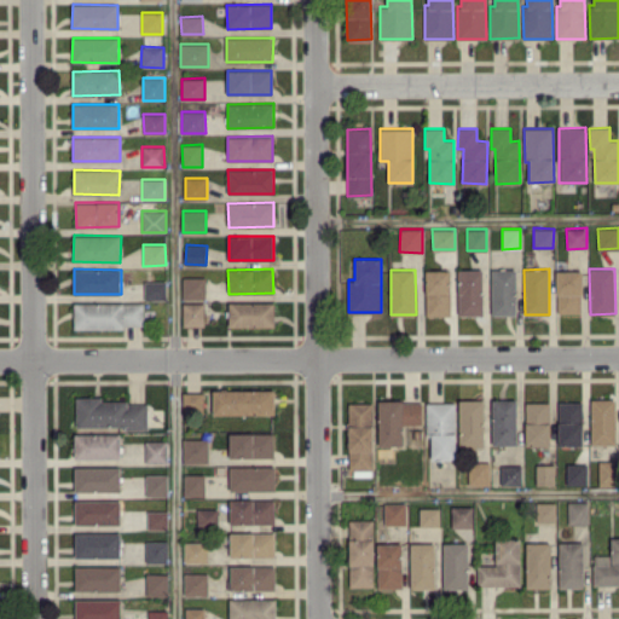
[(451,314),(450,270),(426,270),(427,316),(451,314)]
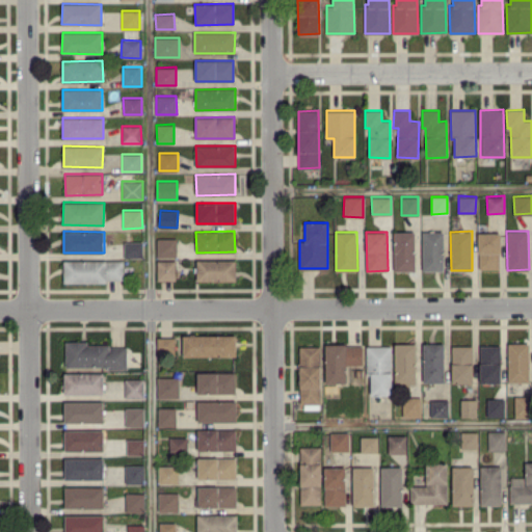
[(415,232),(394,232),(395,271),(415,270),(415,232)]
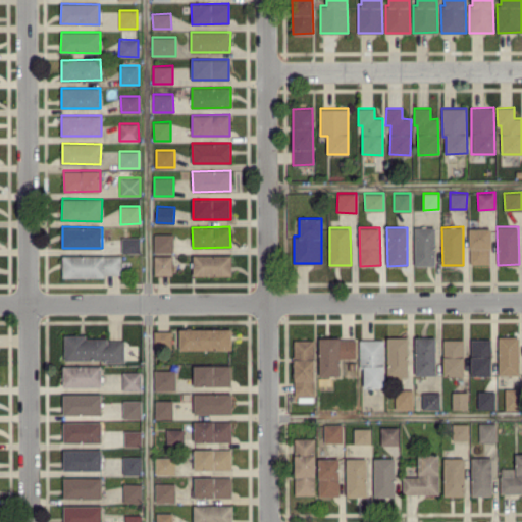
[(435,265),(434,227),(414,227),(415,265),(435,265)]
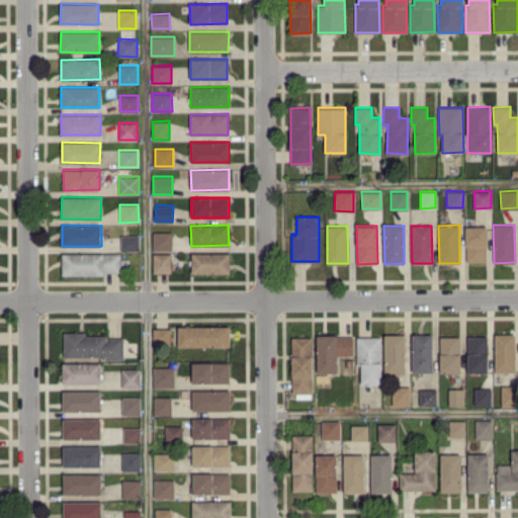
[(486,262),(487,227),(465,227),(465,261),(486,262)]
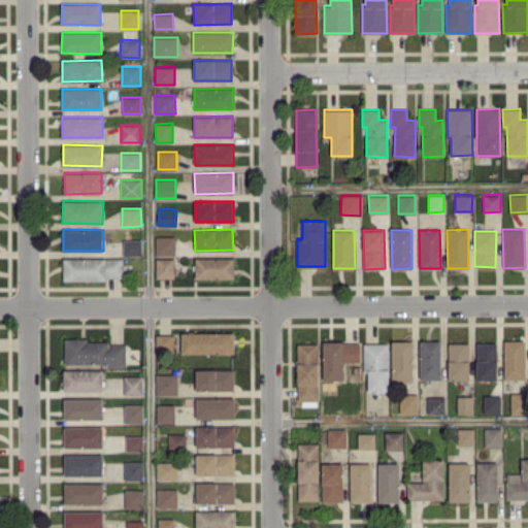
[(156,236),(156,255),(175,255),(175,236),(156,236)]
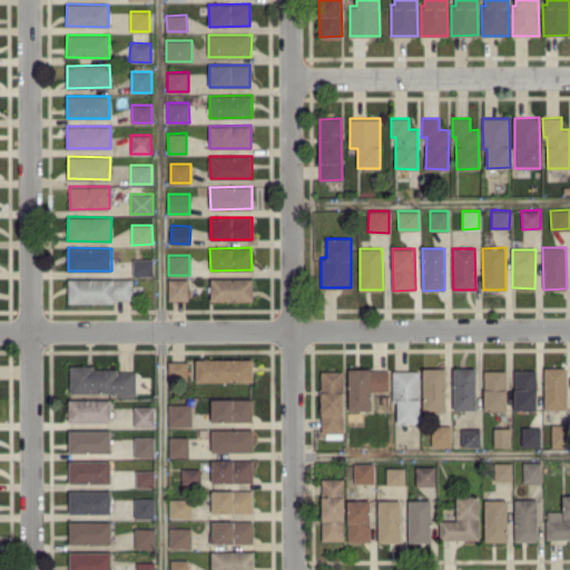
[(153,258),(133,258),(133,275),(153,275),(153,258)]
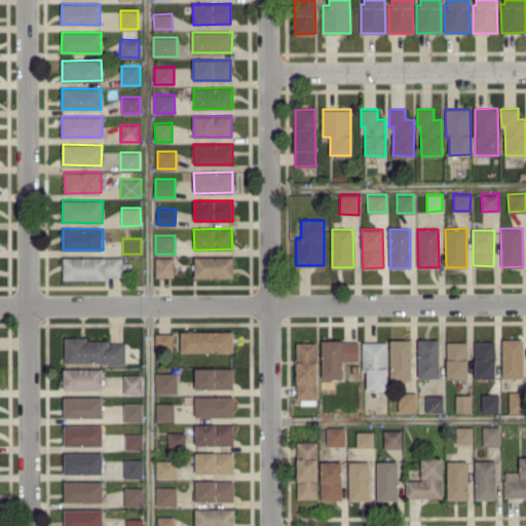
[(195,277),(233,276),(232,256),(194,258),(195,277)]
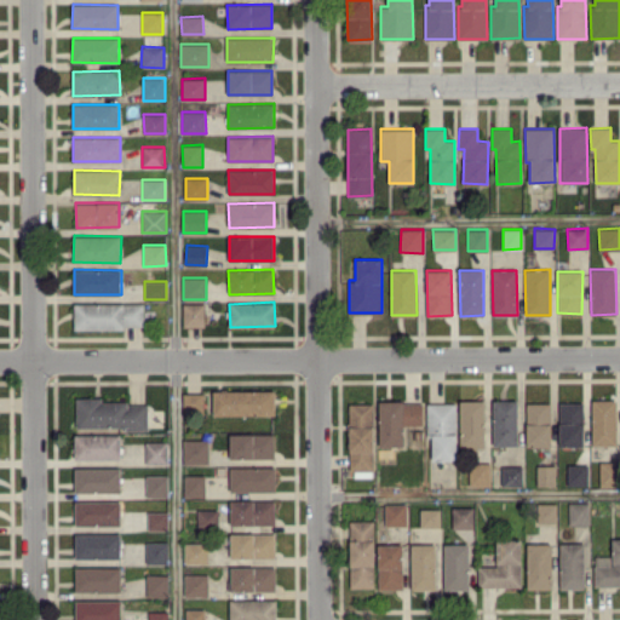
[(144,303),(75,303),(75,328),(144,328),(144,303)]
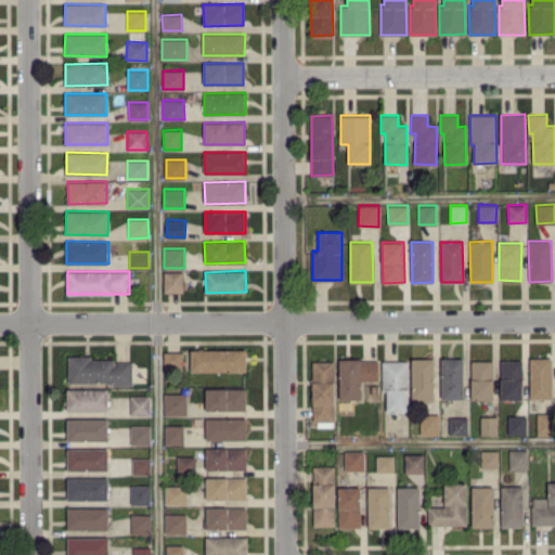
[(183,271),(164,271),(164,292),(183,292),(183,271)]
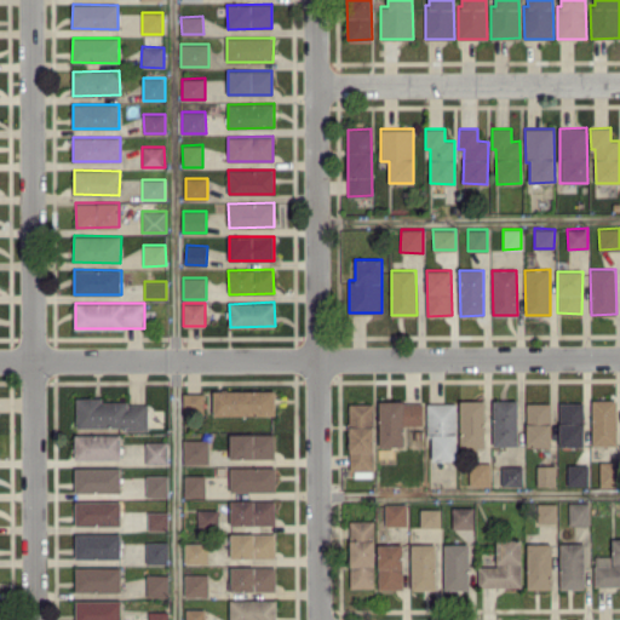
[(275,390),(213,390),(212,414),(275,415),(275,390)]
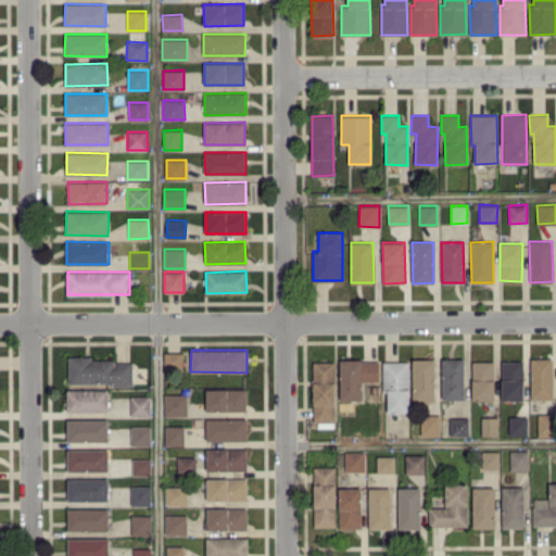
[(164,371),(182,371),(182,352),(164,352),(164,371)]
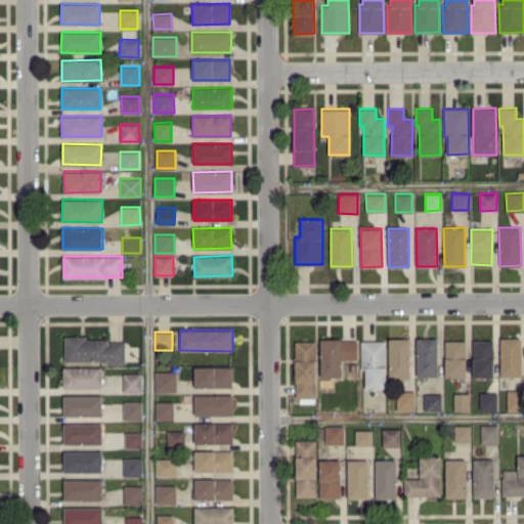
[(125,361),(125,340),(87,340),(87,336),(64,336),(64,361),(125,361)]
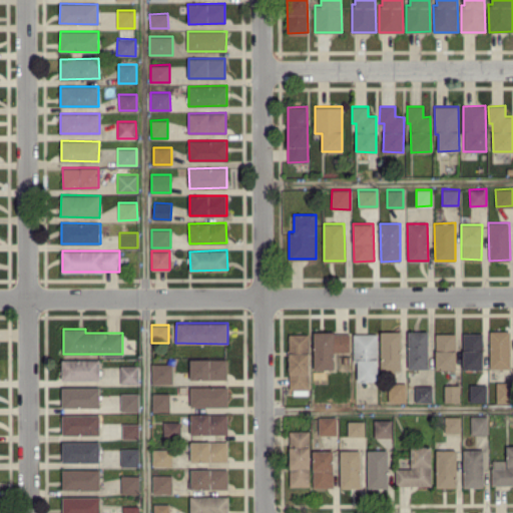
[(401,369),(401,332),(381,331),(381,369),(401,369)]
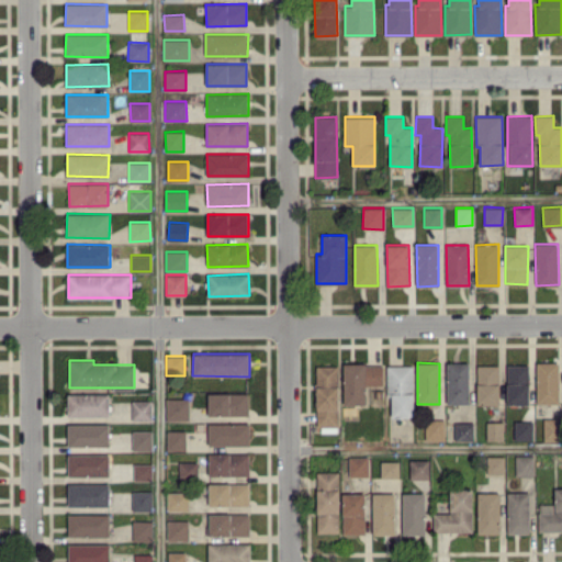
[(470,403),(469,362),(446,363),(447,404),(470,403)]
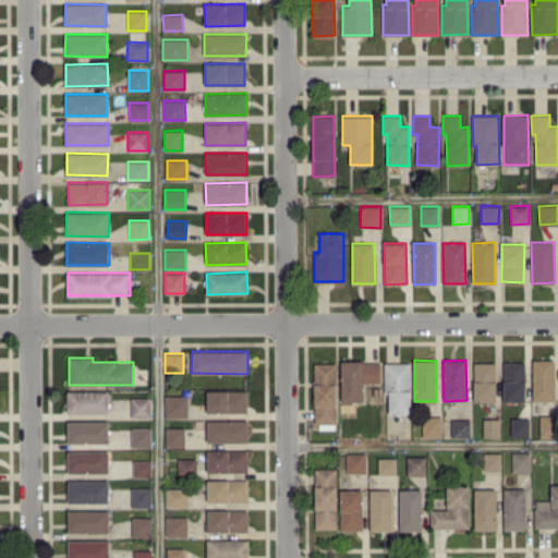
[(533,401),(555,400),(555,360),(533,360),(533,401)]
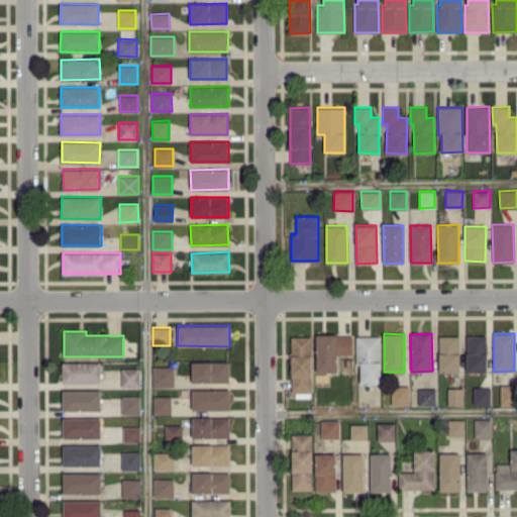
[(316,373),(336,372),(336,354),(353,354),(352,334),(316,335),(316,373)]
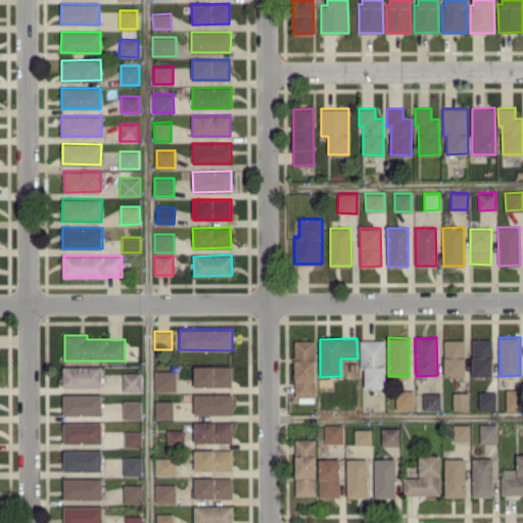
[(385,387),(384,339),(360,340),(361,367),(365,367),(365,387),(385,387)]
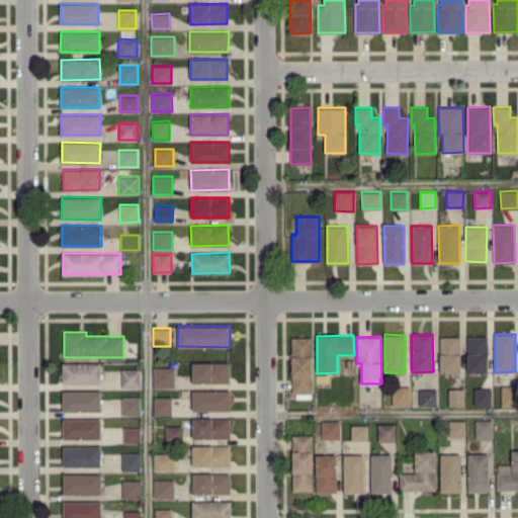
[(460,336),(440,337),(440,372),(460,372),(460,336)]
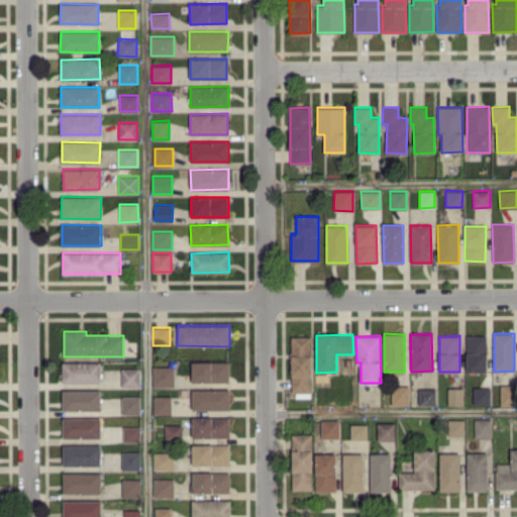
[(487,335),(467,335),(467,372),(487,372),(487,335)]
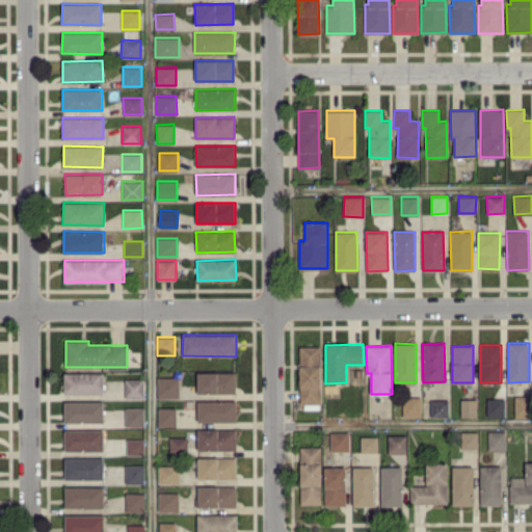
[(320,402),(320,346),(299,346),(299,403),(320,402)]
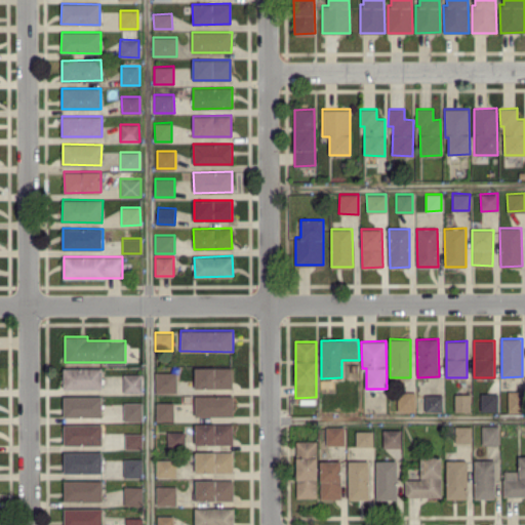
[(63,368),(64,389),(102,388),(102,367),(63,368)]
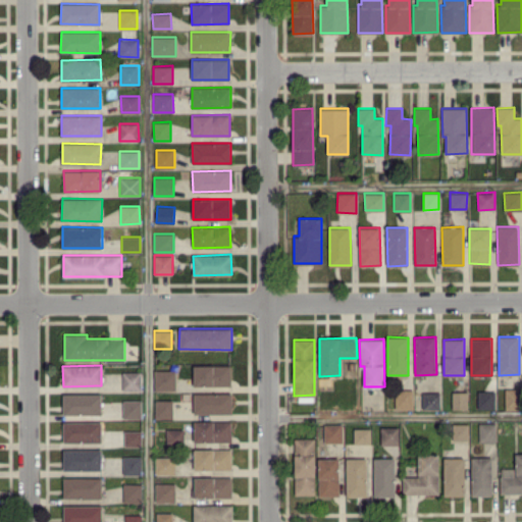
[(230,365),(193,365),(194,385),(231,385),(230,365)]
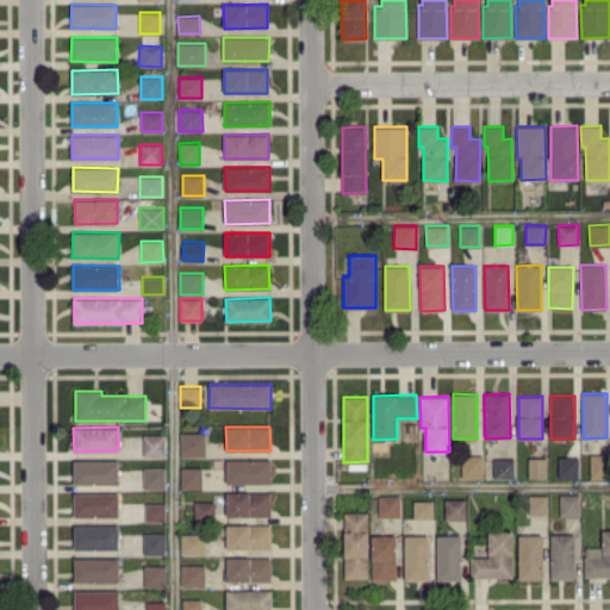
[(180,455),(205,456),(206,433),(180,431),(180,455)]
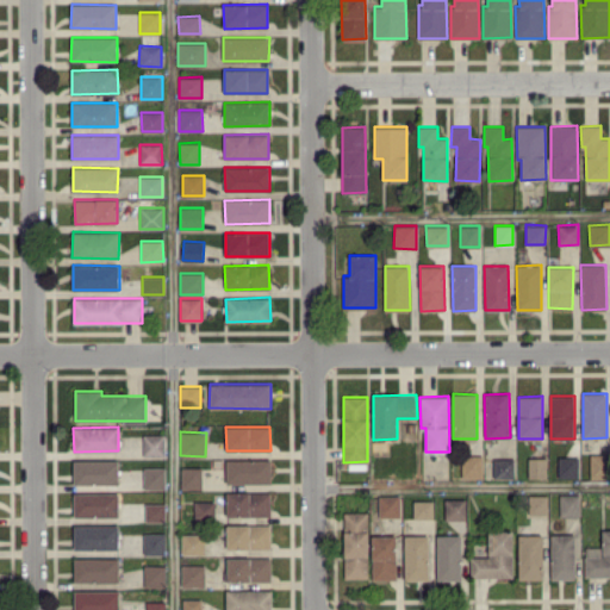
[(143,434),(143,455),(165,456),(165,435),(143,434)]
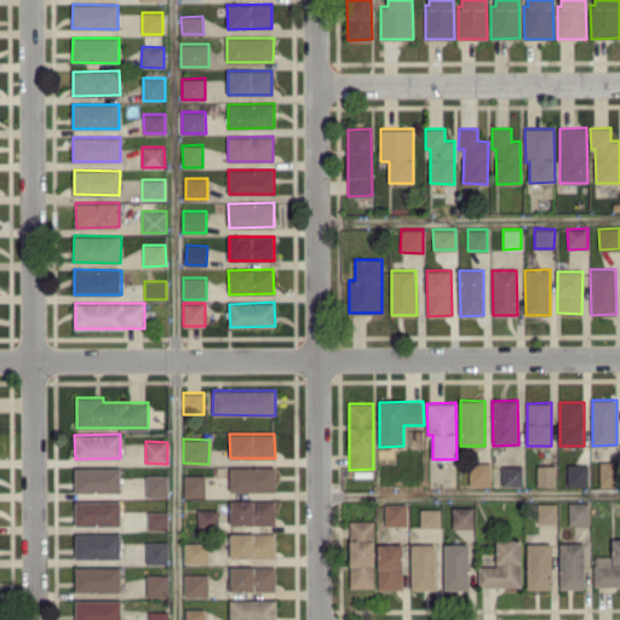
[(619,460),(600,461),(600,486),(619,486),(619,460)]
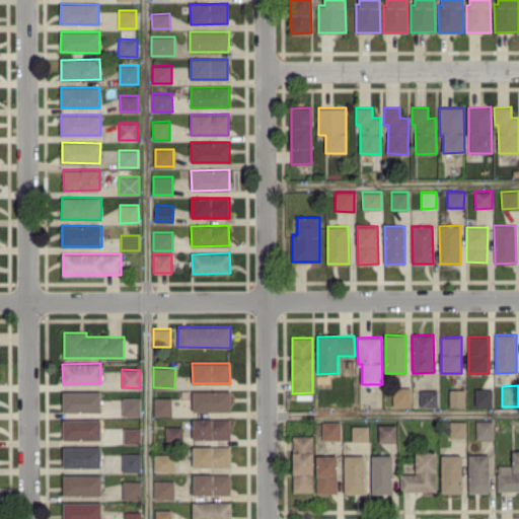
[(393,406),(411,406),(411,387),(392,387),(393,406)]
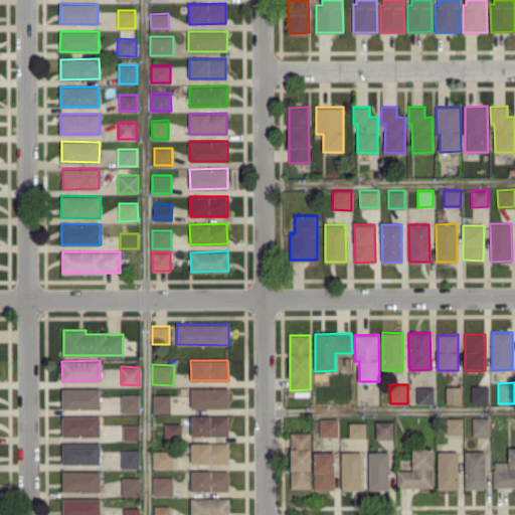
[(488,402),(489,385),(472,385),(471,402),(488,402)]
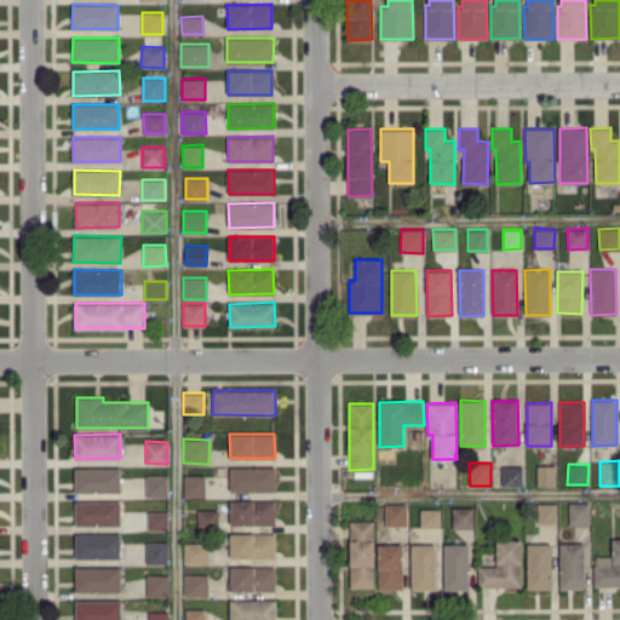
[(523,465),(501,465),(501,486),(522,486),(523,465)]
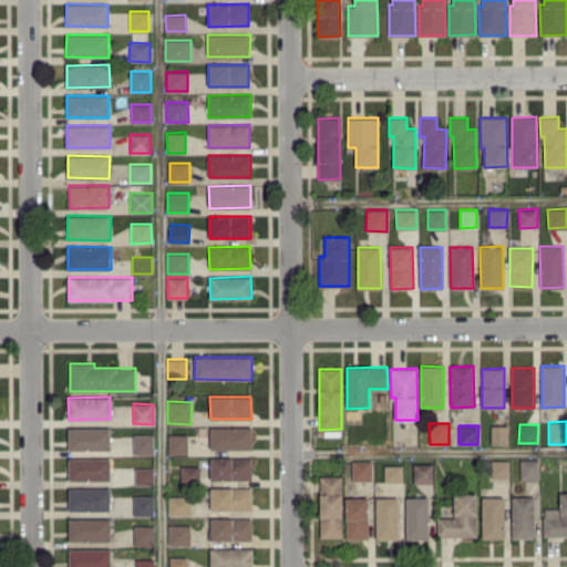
[(508,425),(491,425),(491,444),(508,444),(508,425)]
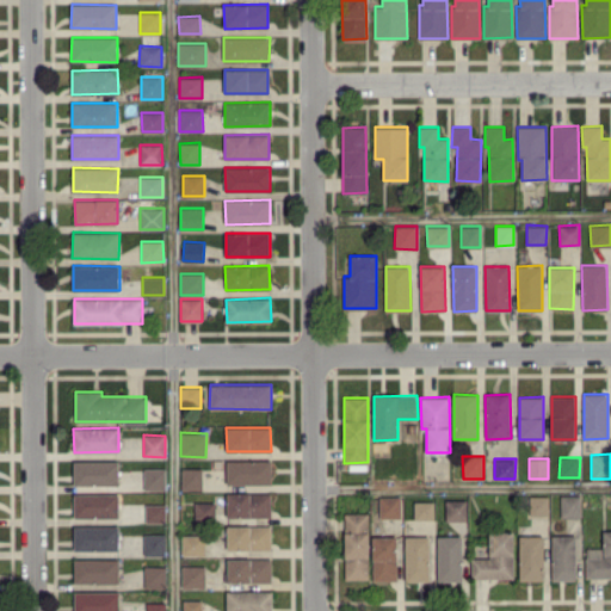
[(271,485),(272,461),(227,460),(227,483),(271,485)]
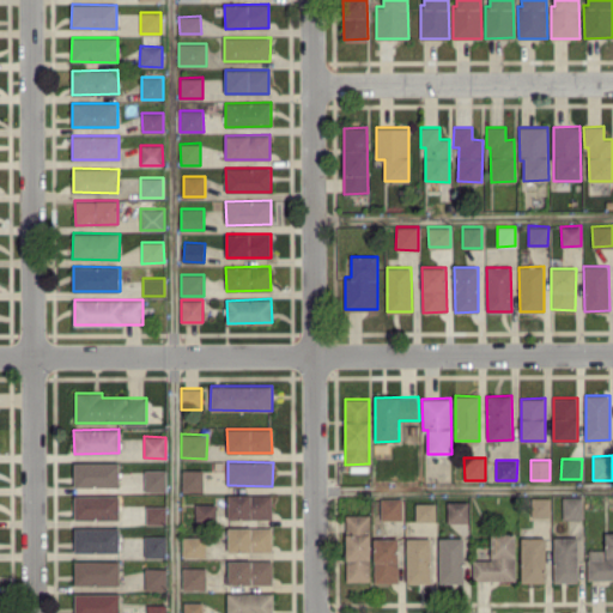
[(74,486),(120,486),(120,462),(74,462),(74,486)]
